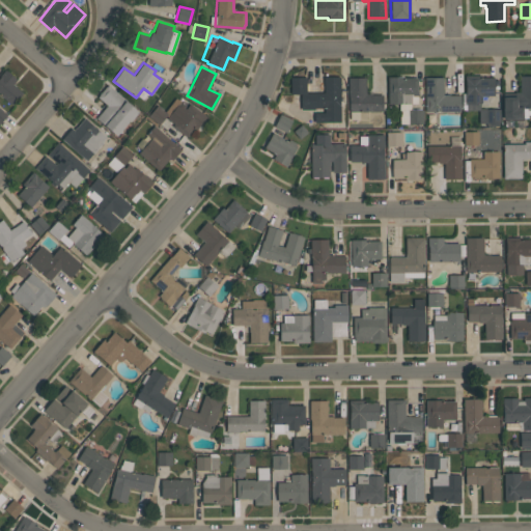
[(11,105),(0,94),(0,77),(1,76),(0,75),(5,68),(17,79),(14,84),(16,86),(16,87),(22,92),(11,105)]
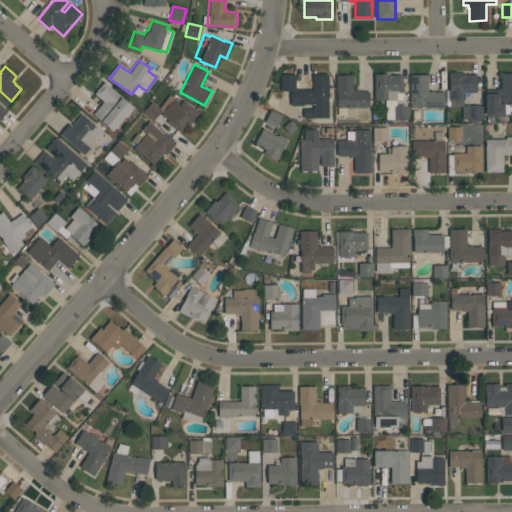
[(464,99),(463,99),(463,104),(463,106),(450,106),(450,99),(448,99),(448,72),(464,72),(464,74),(476,74),(476,92),(464,92),(464,99)]
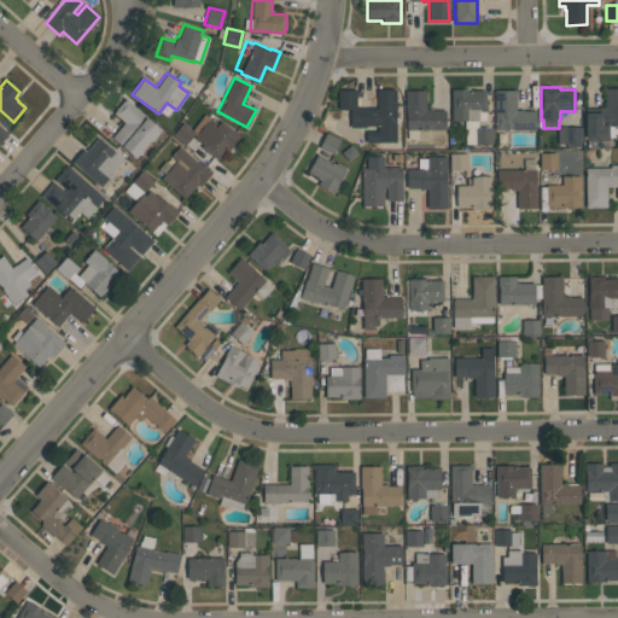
[(485,111),(479,111),(479,109),(467,109),(467,121),(452,121),(452,88),(468,88),(468,91),(485,91),(485,111)]
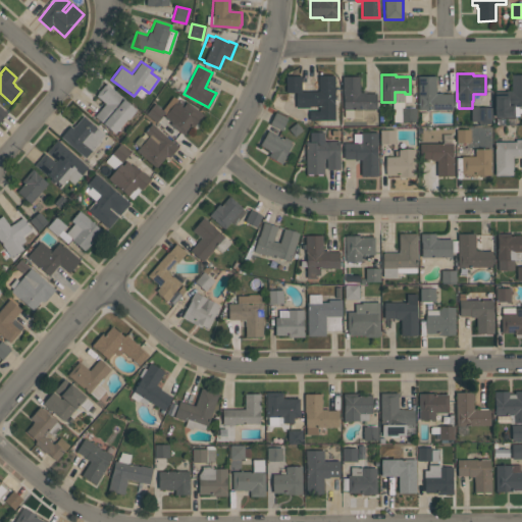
[(521,74),(521,106),(514,106),(514,117),(494,118),(493,95),(506,95),(506,91),(511,91),(511,74),(521,74)]
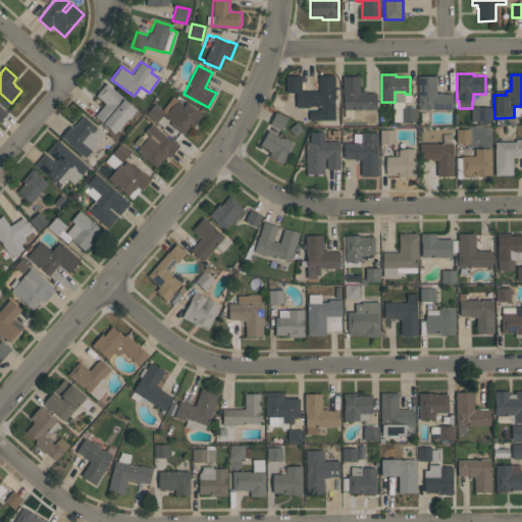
[(333,75),(334,120),(309,120),(308,111),(318,111),(318,107),(297,107),(296,92),(285,92),(285,76),(301,76),(301,92),(318,92),(318,75),(333,75)]
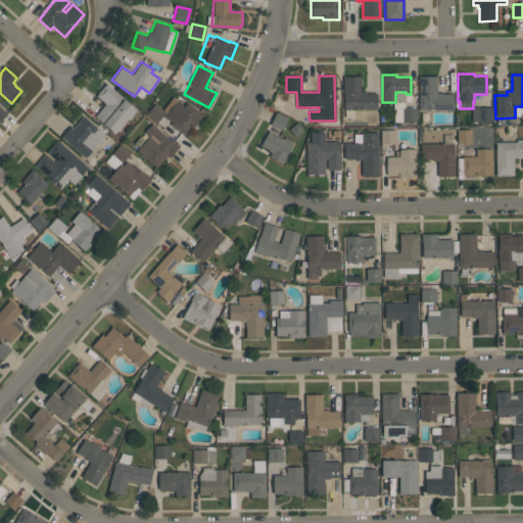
[(344,110),(344,95),(343,95),(343,77),(361,77),(361,92),(367,92),(367,93),(377,93),(377,109),(344,110)]
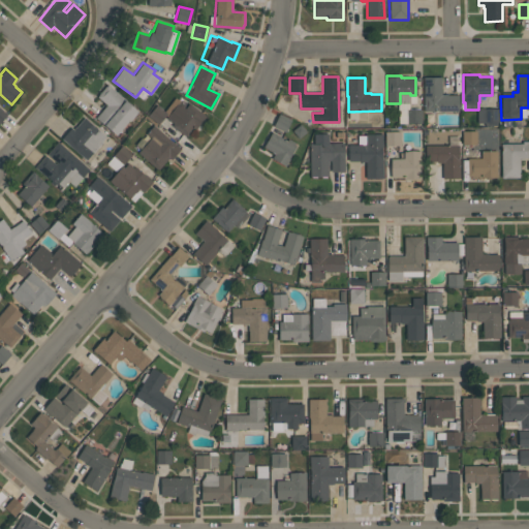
[(423,78),(441,78),(441,94),(447,94),(447,95),(458,95),(458,111),(424,112),(423,78)]
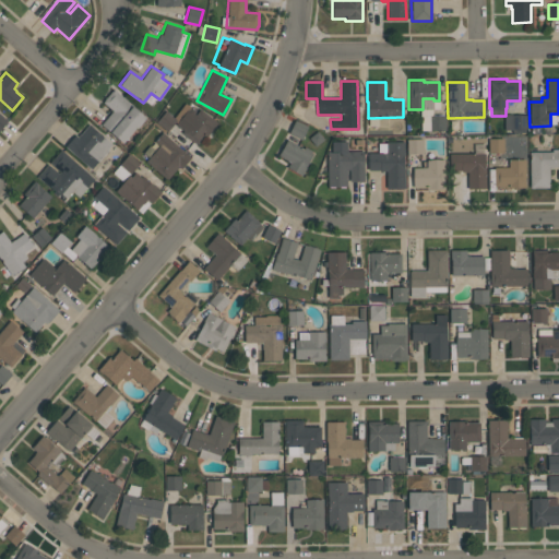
[(111,110),(102,103),(111,91),(113,92),(114,90),(146,118),(138,129),(137,128),(122,144),(99,125),(111,110)]
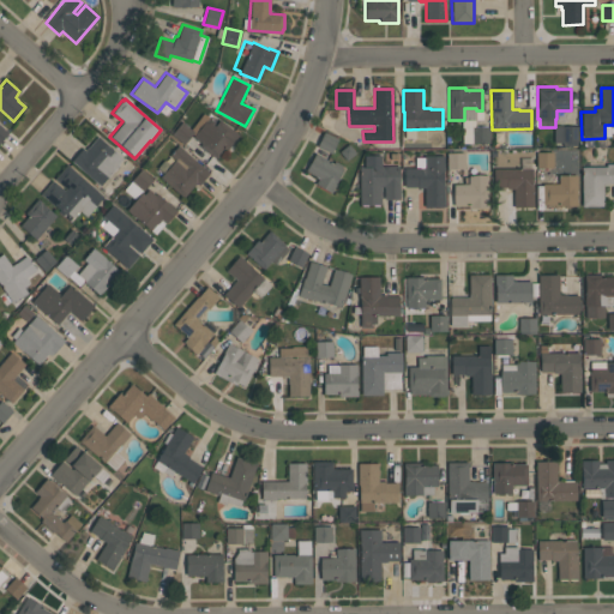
[(191,128),(203,113),(216,122),(214,125),(215,125),(220,119),(239,134),(228,149),(224,146),(216,158),(200,146),(203,144),(193,137),(194,134),(192,133),(184,144),(172,133),(182,121),(191,128)]
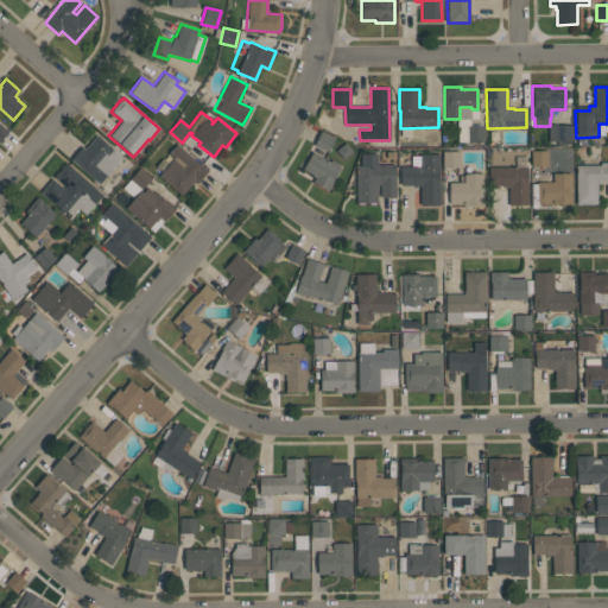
[(571,145),(557,145),(556,141),(549,141),(548,126),(550,126),(550,125),(556,124),(556,125),(572,125),(572,140),(571,140),(571,145)]
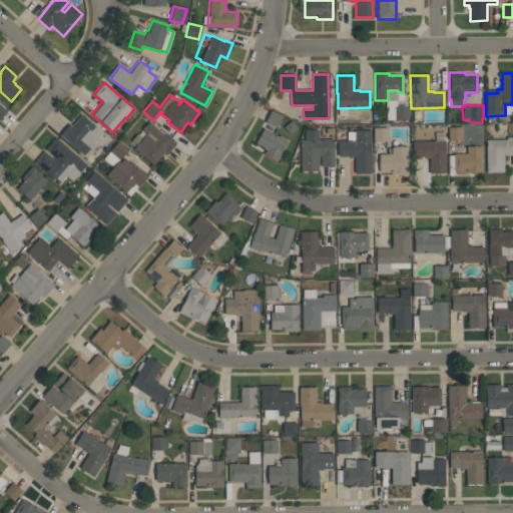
[(394,106),(409,106),(409,119),(395,119),(394,106)]
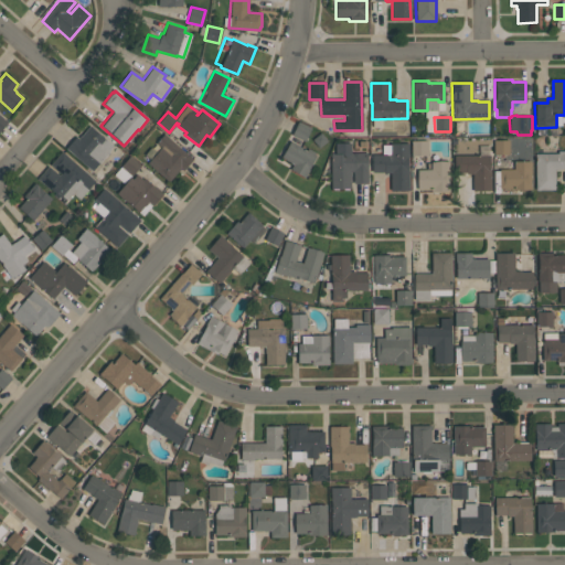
[(311,128),(305,141),(291,135),(298,121),(311,128)]
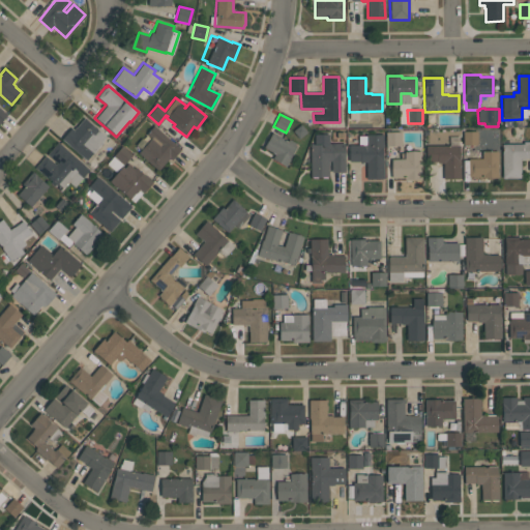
[(84,117),(107,137),(86,160),(61,139),(71,127),(74,129),(84,117)]
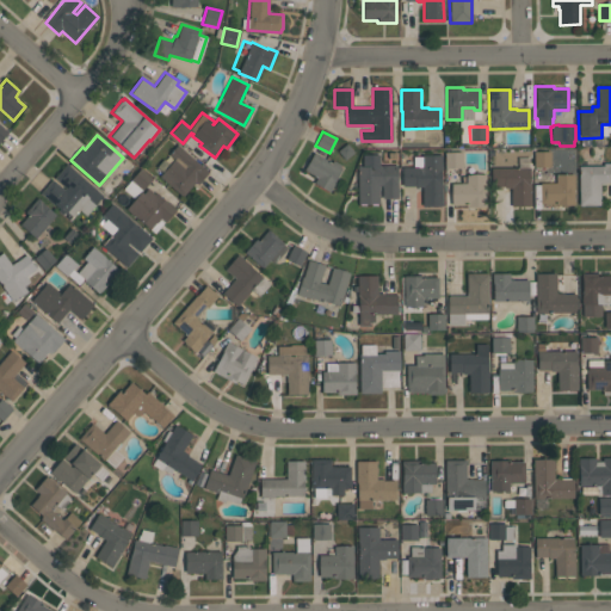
[(159,177),(174,159),(168,155),(177,146),(208,172),(197,184),(196,183),(183,197),(159,177)]
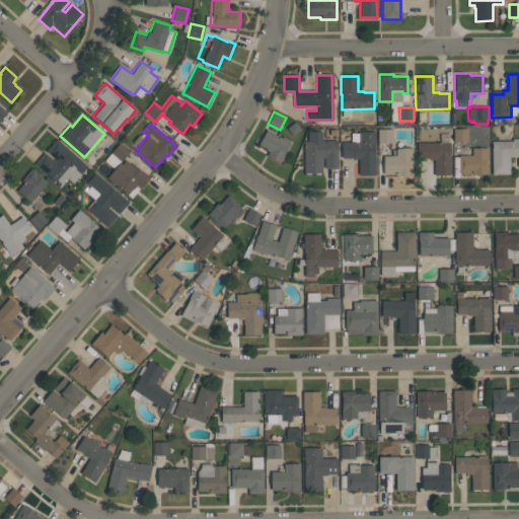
[(467,141),(453,142),(453,129),(467,129),(467,141)]
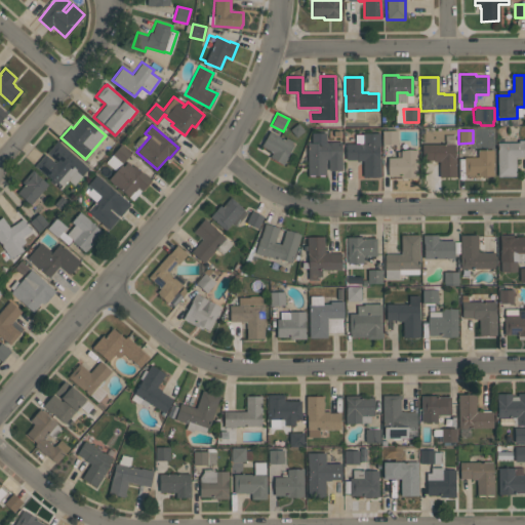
[(283,164),(271,157),(273,153),(261,147),(270,131),(285,138),(286,137),(293,142),(292,143),(294,144),(283,164)]
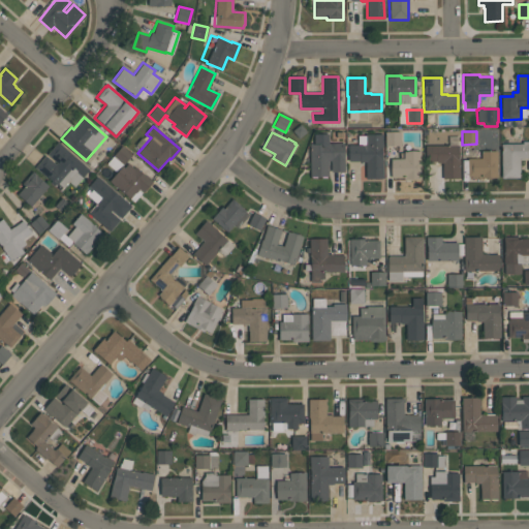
[(384,146),(384,132),(400,132),(400,146),(384,146)]
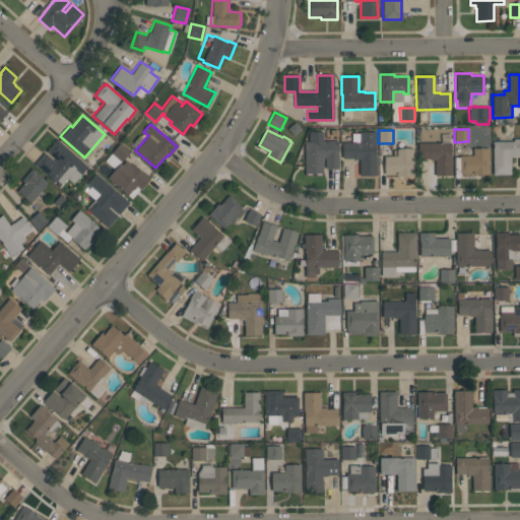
[(338,140),(338,169),(325,169),(325,157),(322,157),(322,173),(305,173),(304,141),(308,141),(308,131),(323,131),(323,140),(338,140)]
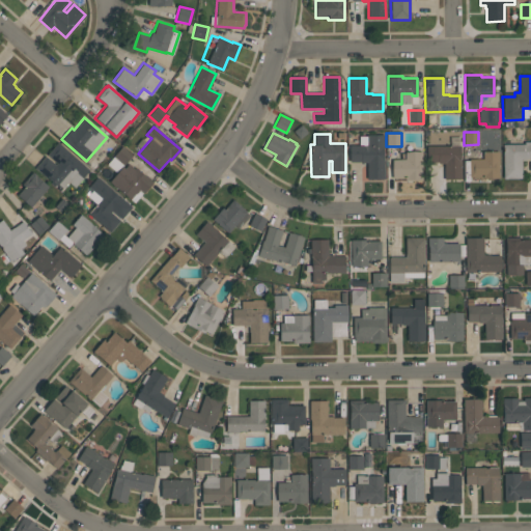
[(350,162),(350,145),(367,144),(367,135),(384,135),(384,178),(367,178),(367,163),(364,163),(364,162),(350,162)]
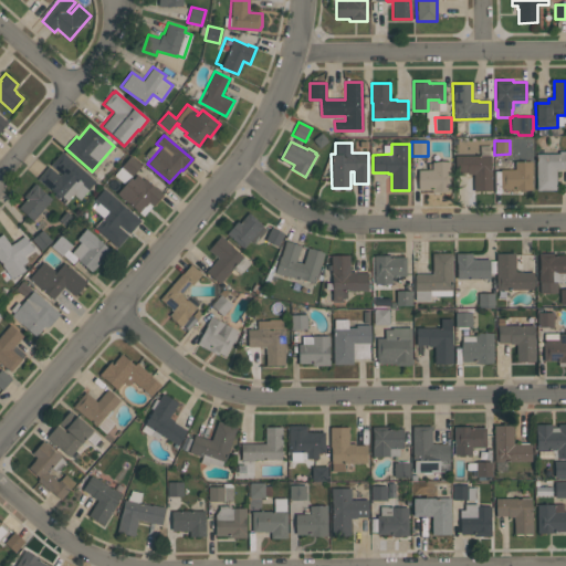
[(536,154),(558,154),(558,150),(565,150),(565,169),(556,169),(556,190),(536,190),(536,154)]
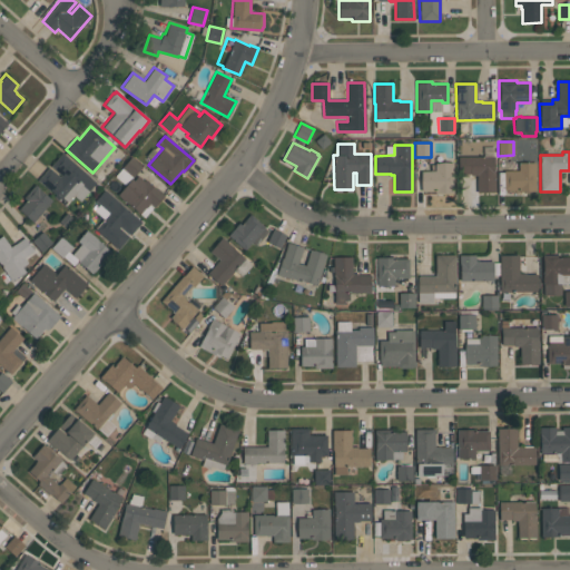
[(97,183),(80,202),(74,196),(67,204),(50,190),(49,190),(37,180),(48,167),(59,176),(61,175),(50,166),(62,153),(97,183)]
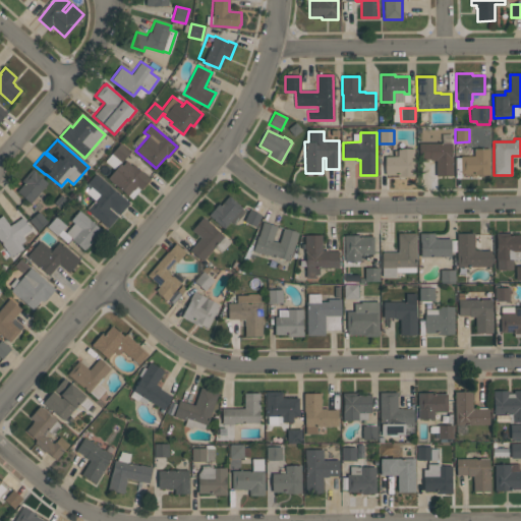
[(130,152),(121,162),(111,154),(120,142),(130,152)]
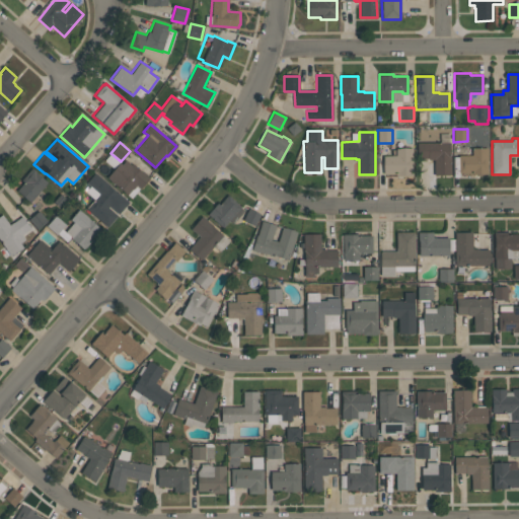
[(450,142),(451,174),(434,175),(434,160),(428,160),(428,158),(418,158),(418,143),(450,142)]
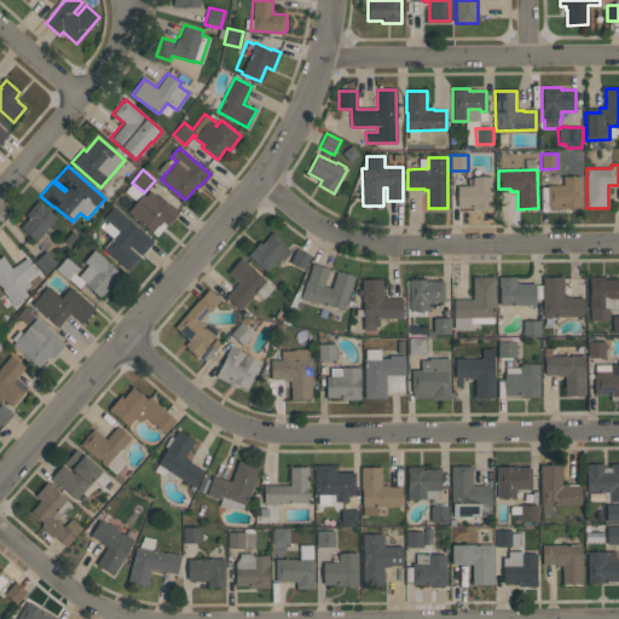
[(492,177),(492,209),(472,209),(472,208),(457,208),(457,185),(473,185),(473,177),(492,177)]
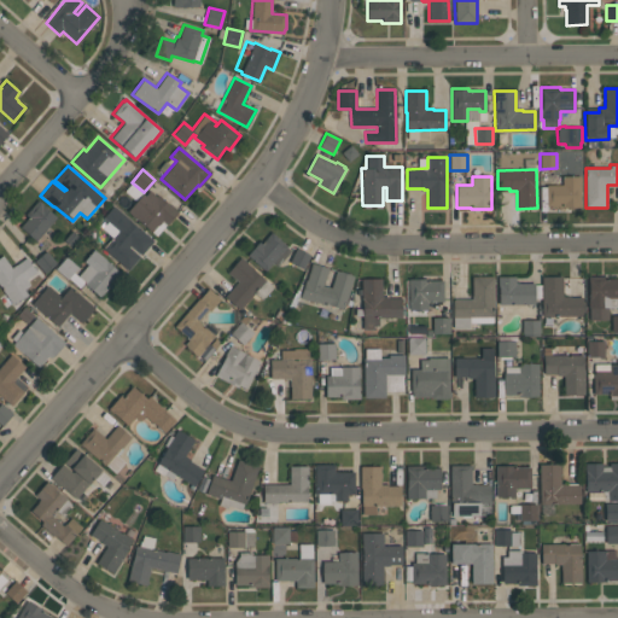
[(581,176),(581,207),(561,207),(546,207),(546,185),(563,185),(563,176),(581,176)]
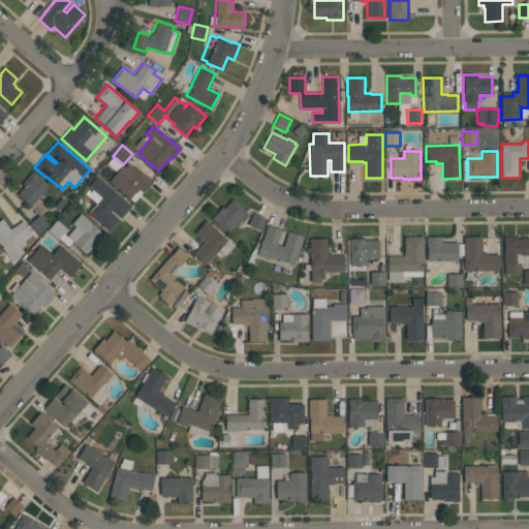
[(109,181),(122,165),(124,167),(128,163),(133,168),(135,166),(153,182),(143,193),(138,189),(135,192),(134,192),(129,198),(109,181)]
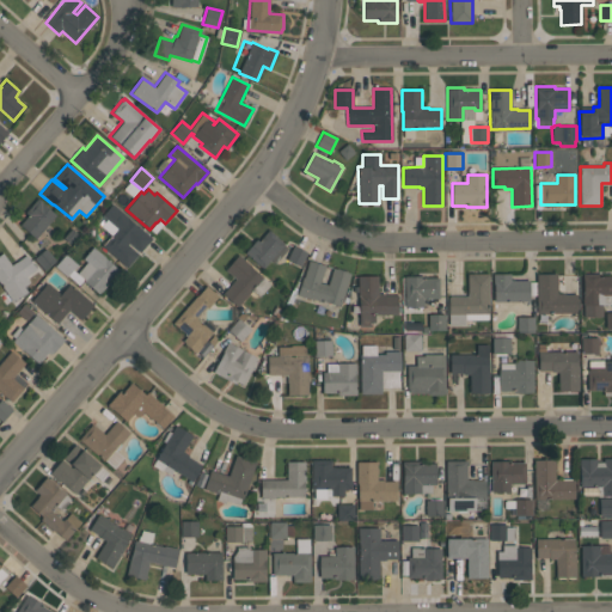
[(35,239),(19,225),(28,215),(25,212),(37,197),(42,201),(41,202),(55,215),(35,239)]
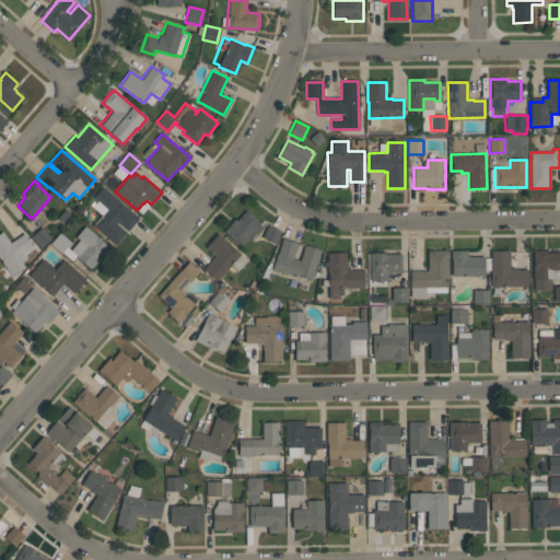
[(139,218),(128,231),(117,222),(116,224),(127,233),(116,245),(93,225),(107,209),(93,197),(103,187),(139,218)]
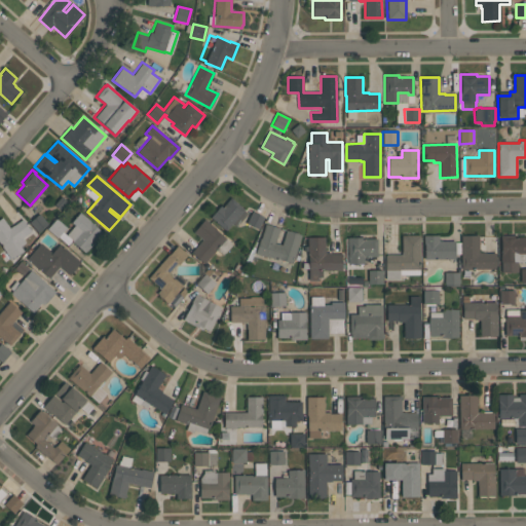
[(245,210),(243,211),(248,214),(236,227),(232,224),(226,231),(211,217),(221,205),(223,207),(230,197),(245,210)]
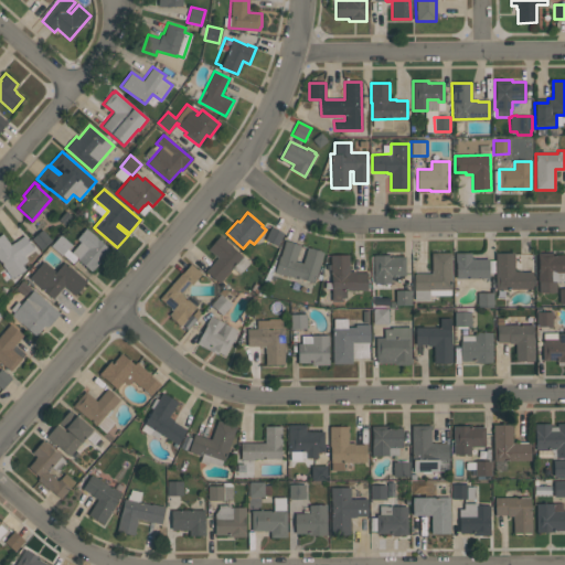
[(270,226),(284,233),(277,246),(264,240),(270,226)]
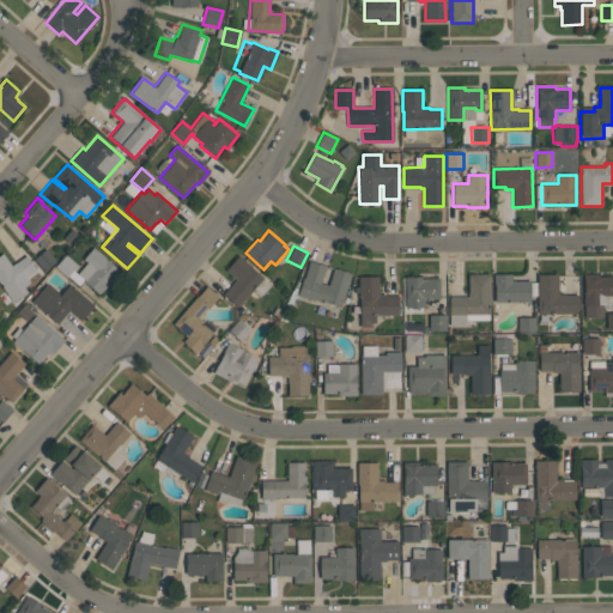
[(120,271),(99,295),(83,280),(84,280),(77,273),(86,262),(83,259),(92,248),(120,271)]
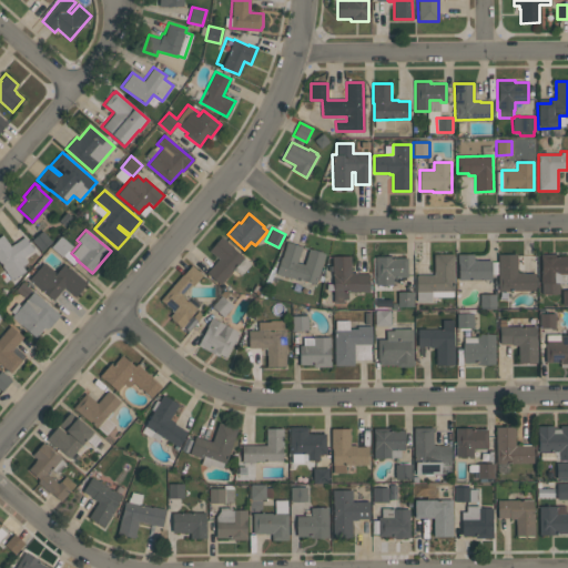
[(24,236),(33,250),(23,256),(28,262),(22,266),(26,271),(11,281),(0,264),(0,235),(2,234),(10,246),(24,236)]
